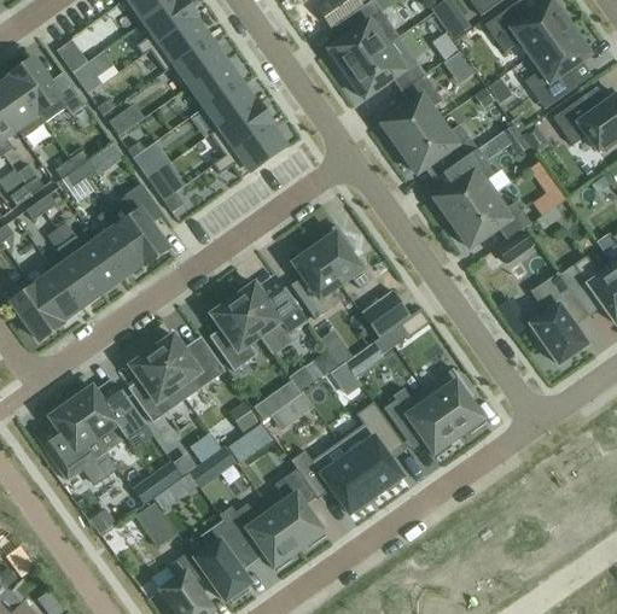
[(127,0),(124,1),(140,24),(173,0),(127,0)]
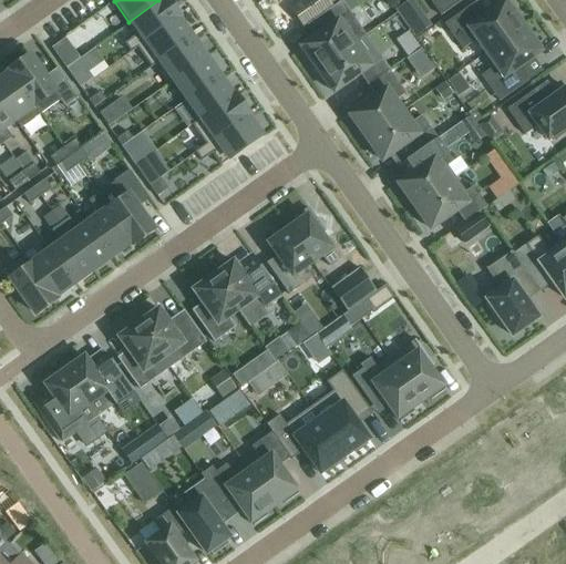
[(158,0),(129,22),(136,33),(125,40),(132,50),(139,44),(179,16),(182,13),(171,0),(158,0)]
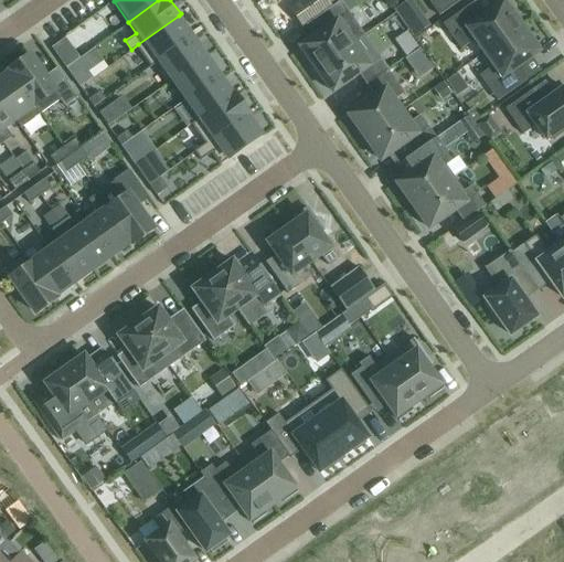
[(300,43),(317,66),(364,32),(341,0),(339,0),(319,13),(327,25),(300,43)]
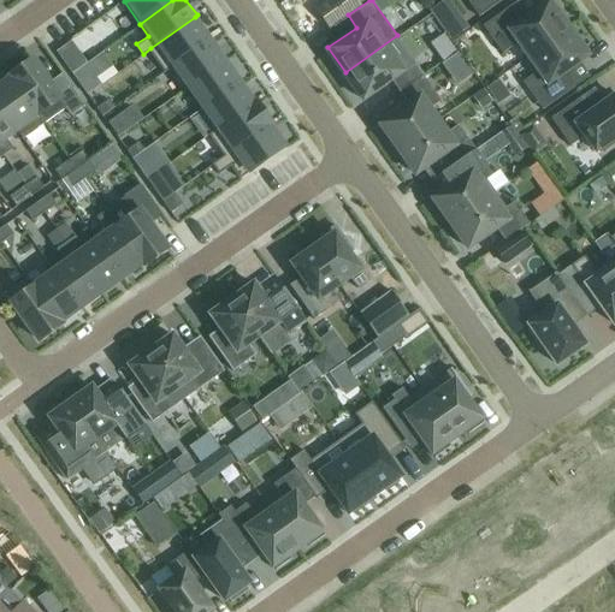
[(469,0),(480,15),(500,0),(469,0)]
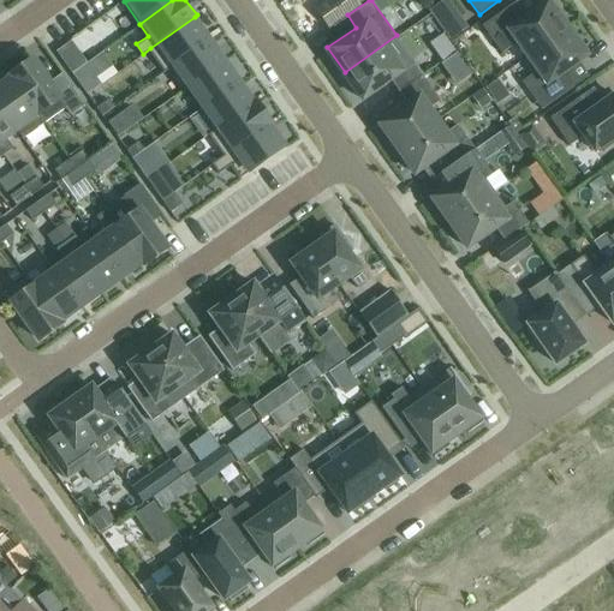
[(529,54),(568,25),(561,16),(564,13),(554,0),(552,3),(550,0),(547,0),(525,15),(516,0),(483,23),(502,51),(518,40),(529,54)]
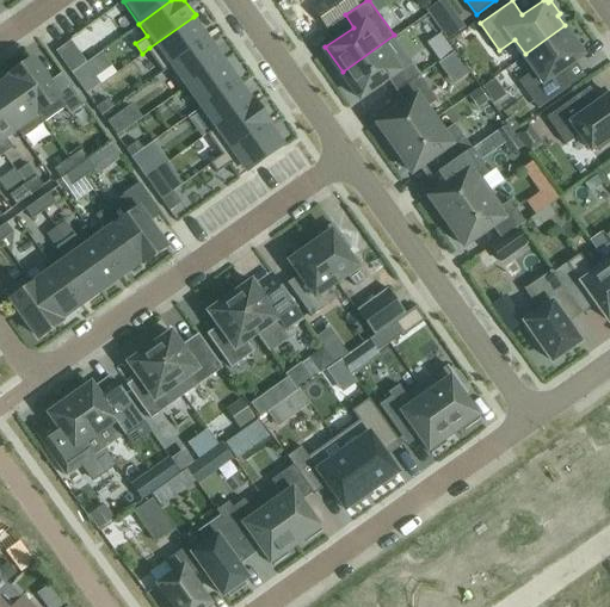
[(149,48),(164,69),(168,66),(208,37),(193,17),(149,48)]
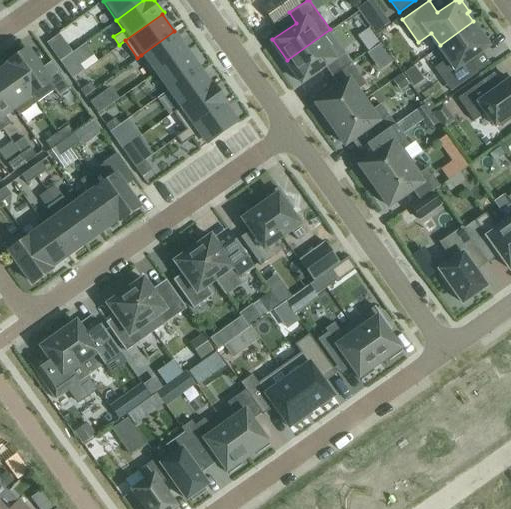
[(473,21),(440,45),(448,57),(435,66),(451,89),(478,70),(469,58),(489,44),(487,41),(489,39),(481,28),(479,30),(473,21)]
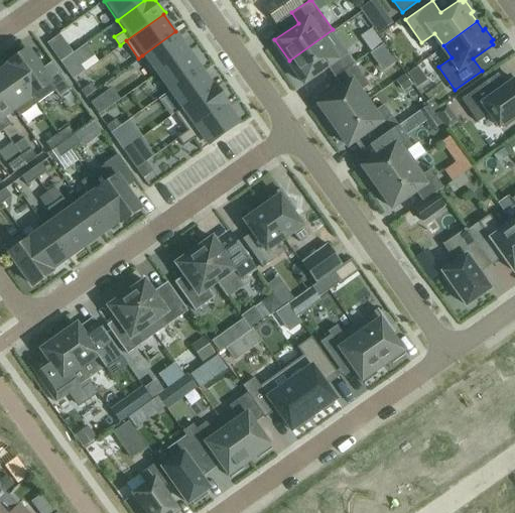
[(336,75),(355,60),(333,29),(289,60),(304,82),(328,65),(336,75)]
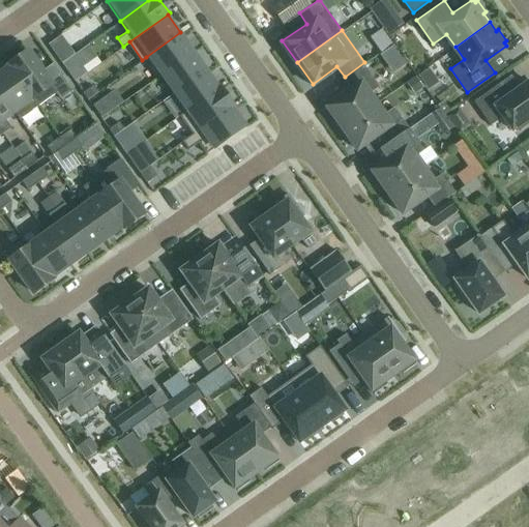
[(180,32),(146,57),(158,75),(164,72),(194,51),(180,32)]
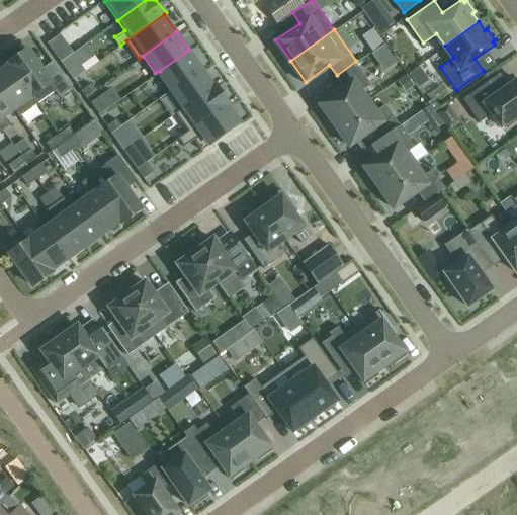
[(399,60),(385,40),(373,49),(371,51),(376,57),(383,52),(393,65),(399,60)]
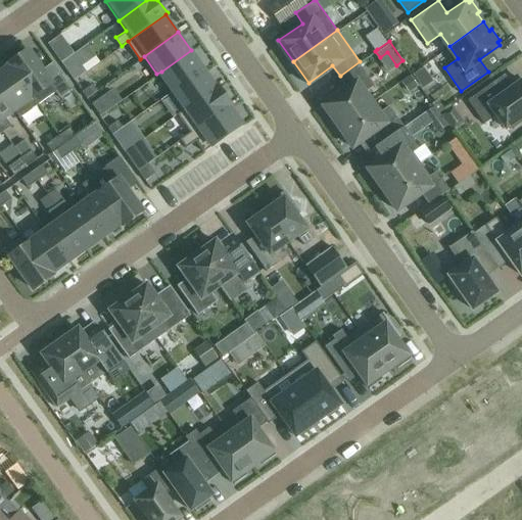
[(67,43),(56,51),(62,59),(74,51),(67,43)]
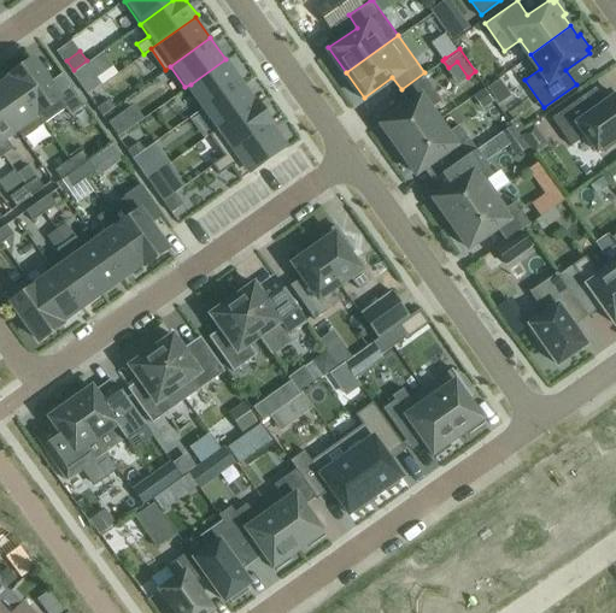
[(12,74),(46,121),(68,105),(34,58),(12,74)]
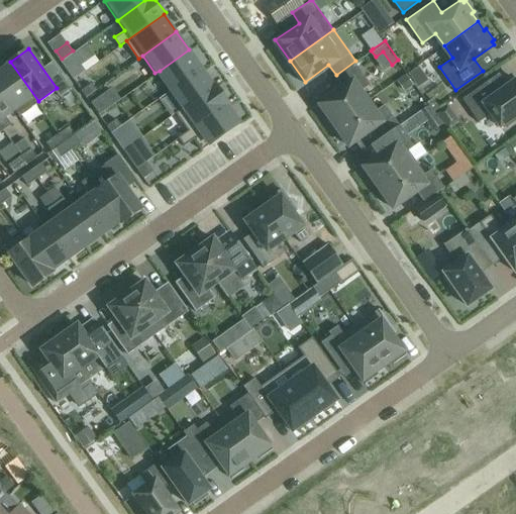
[(189,49),(160,71),(172,88),(201,68),(189,49)]
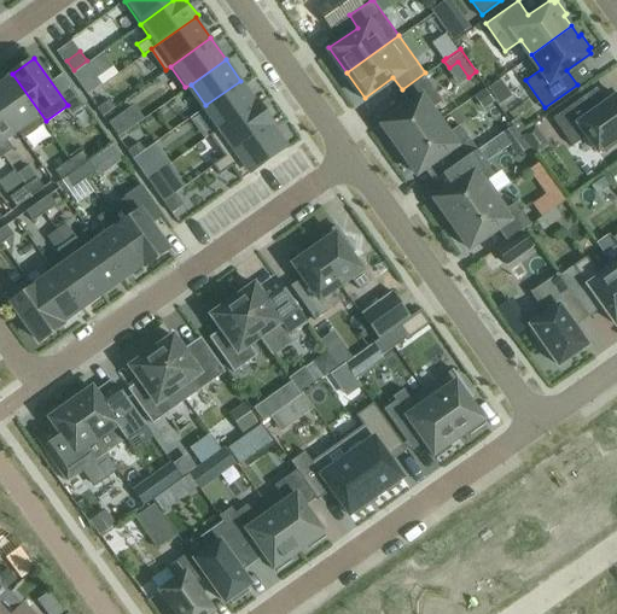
[(87,63),(74,71),(83,85),(95,75),(87,63)]
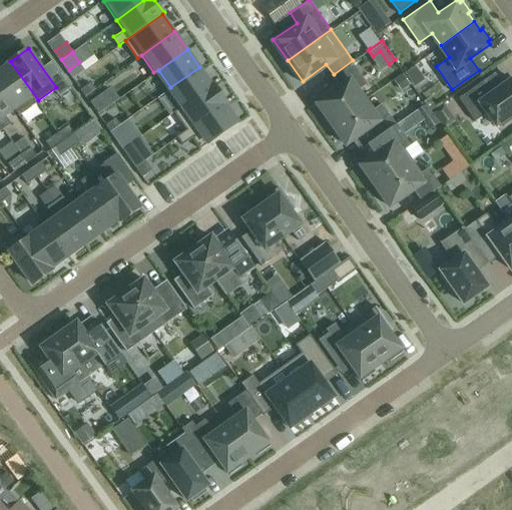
[(353,60),(334,74),(341,84),(317,101),(332,122),(365,98),(358,89),(368,82),(360,71),(353,60)]
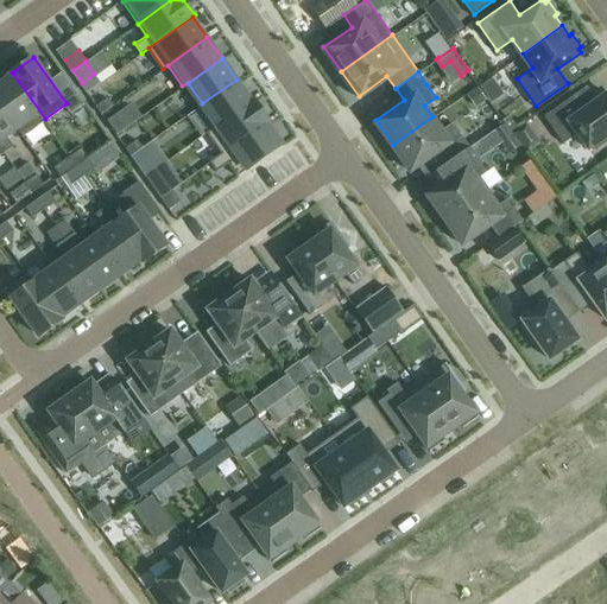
[(11,72),(13,75),(0,83),(0,100),(24,134),(45,119),(12,72),(11,72)]
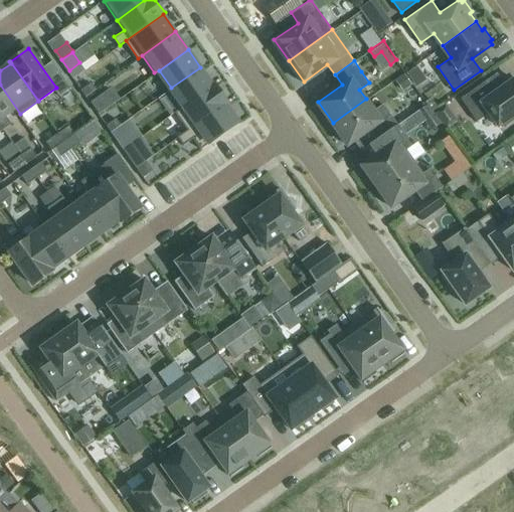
[(427,76),(417,63),(406,71),(416,84),(427,76)]
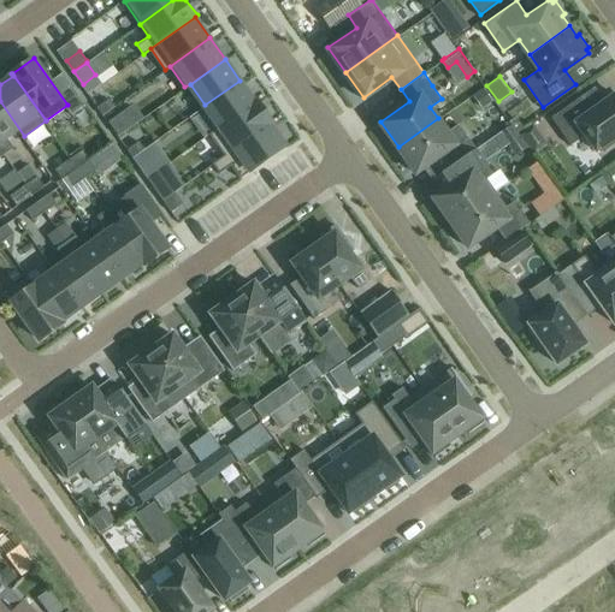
[(240,81),(205,105),(219,126),(220,126),(255,101),(240,81)]
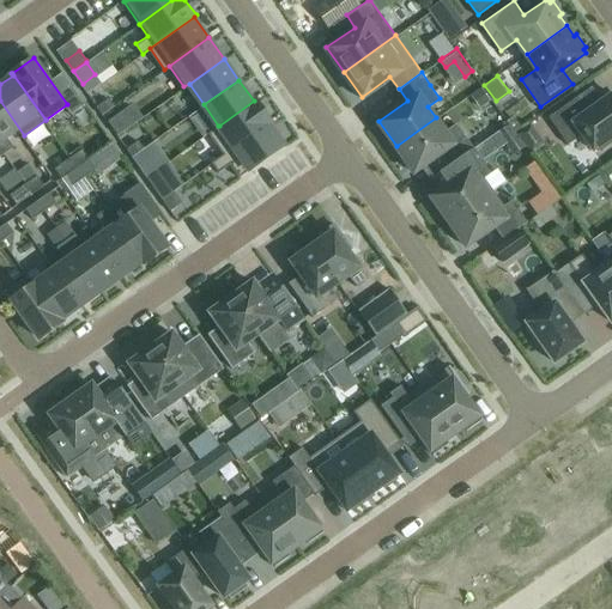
[(611,93),(587,110),(577,96),(550,115),(569,142),(582,133),(593,148),(598,145),(600,148),(611,139),(611,93)]
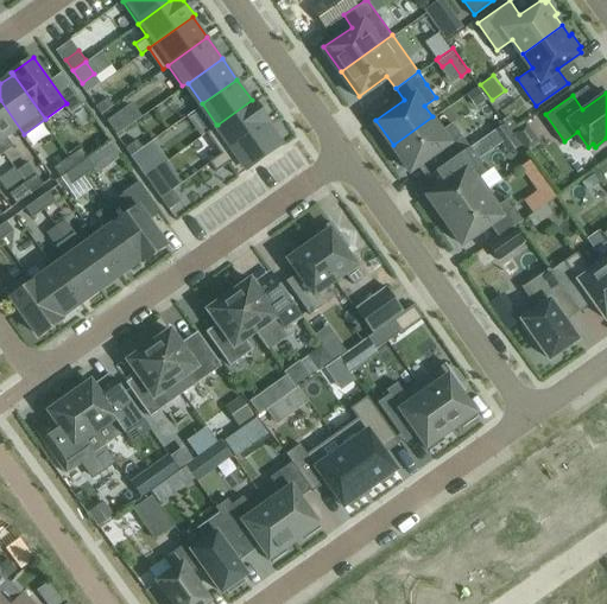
[(108,96),(96,105),(102,112),(113,103),(108,96)]
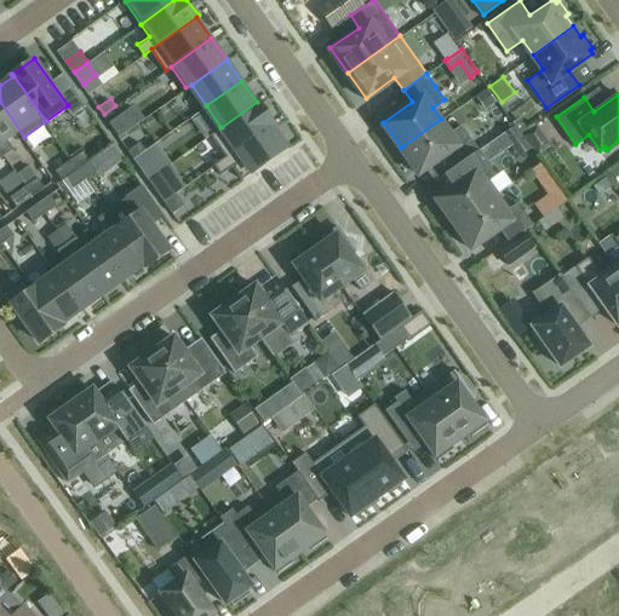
[(257,102),(222,127),(221,127),(212,133),(227,154),(227,155),(271,124),(273,124),(274,122),(258,101),(257,102)]
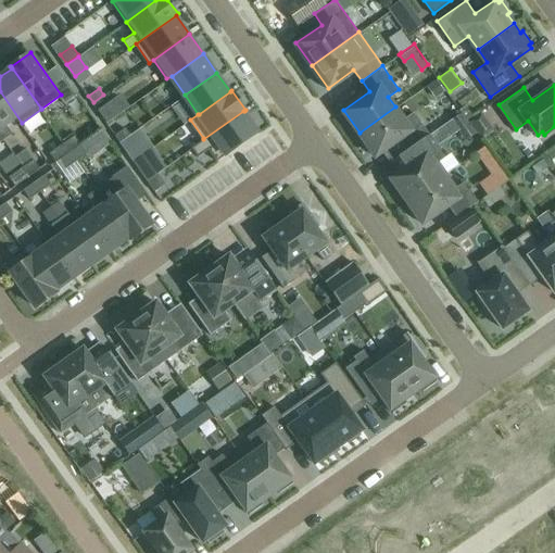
[(0,91),(0,132),(4,138),(12,132),(5,122),(15,114),(22,123),(0,91)]
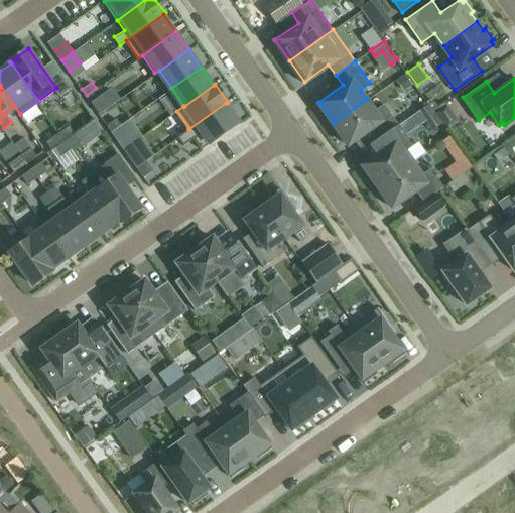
[(379,137),(399,123),(392,113),(384,102),(375,109),(367,99),(334,123),(349,144),(372,127),(379,137)]
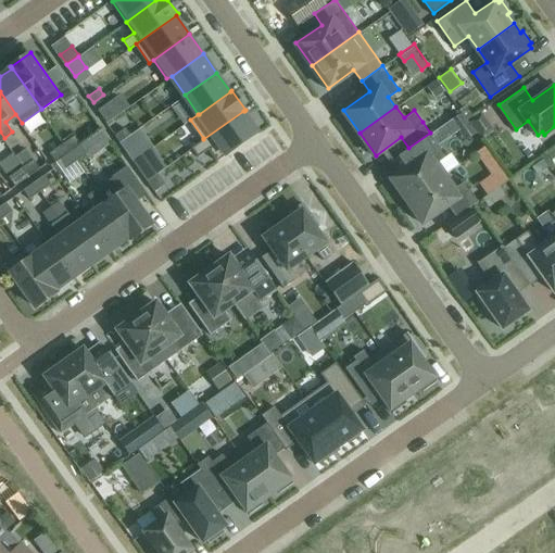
[(203,139),(203,138),(192,146),(199,154),(209,147),(217,159),(257,130),(244,111),(243,111),(203,139)]
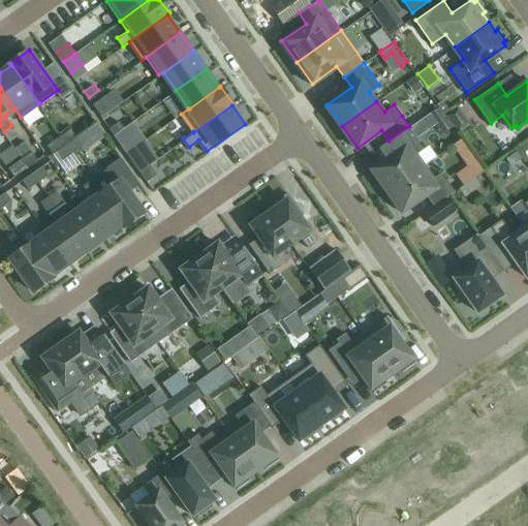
[(470,122),(459,105),(447,114),(459,130),(470,122)]
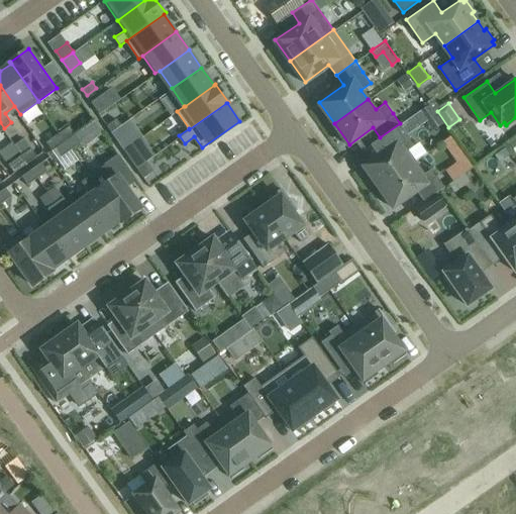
[(117,117),(107,124),(111,130),(121,123),(117,117)]
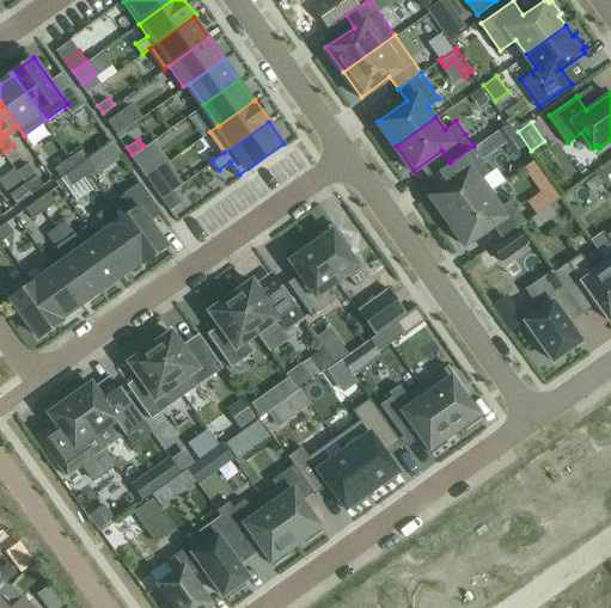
[(438,189),(431,195),(448,219),(492,188),(483,176),(490,171),(474,146),(450,163),(434,174),(443,185),(438,189)]
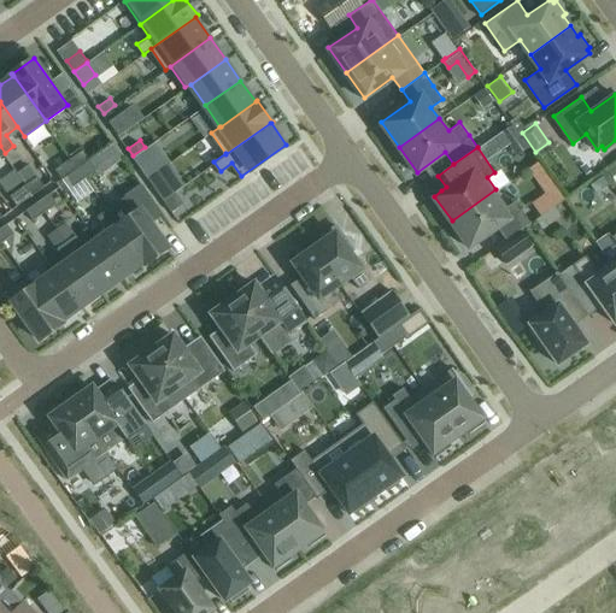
[(83,148),(69,158),(76,168),(78,166),(91,158),(83,148)]
